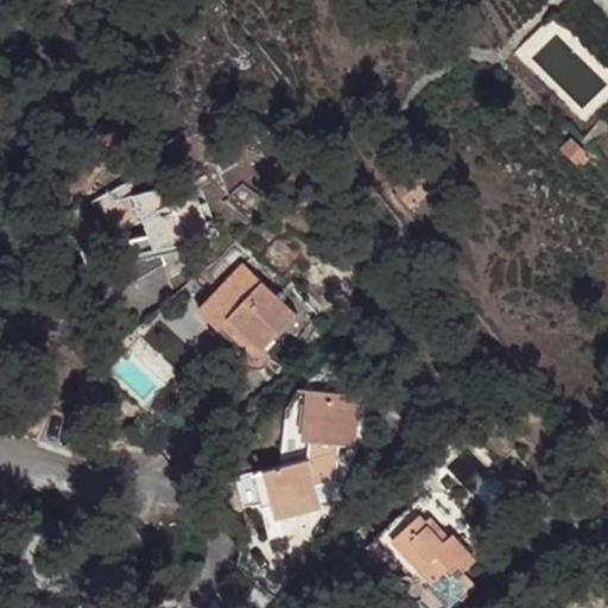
[(571,139),(561,150),(580,168),(589,158),(571,139)]
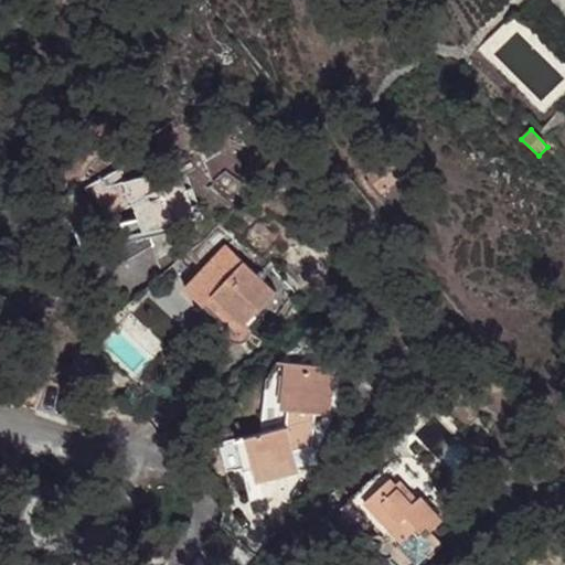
[(97,185),(109,216),(136,203),(141,217),(112,224),(121,249),(152,243),(150,236),(193,210),(184,189),(170,193),(163,179),(149,187),(145,176),(127,180),(121,167),(105,177),(107,183),(97,185)]
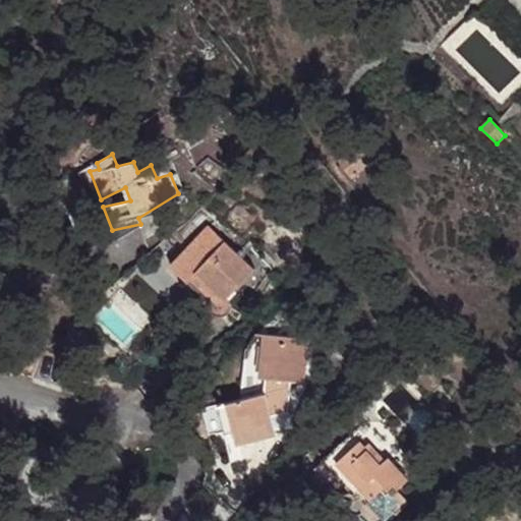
[(170,266),(216,309),(254,270),(208,225),(170,266)]
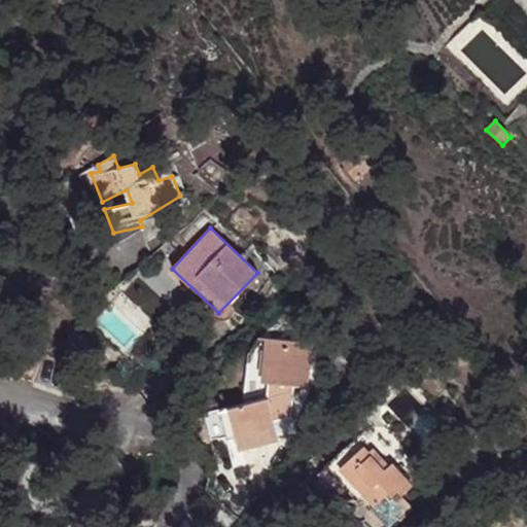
[(295,440),(291,416),(294,385),(309,386),(314,342),(269,338),(265,382),(269,382),(268,397),(220,409),(227,438),(237,436),(239,447),(279,437),(295,440)]
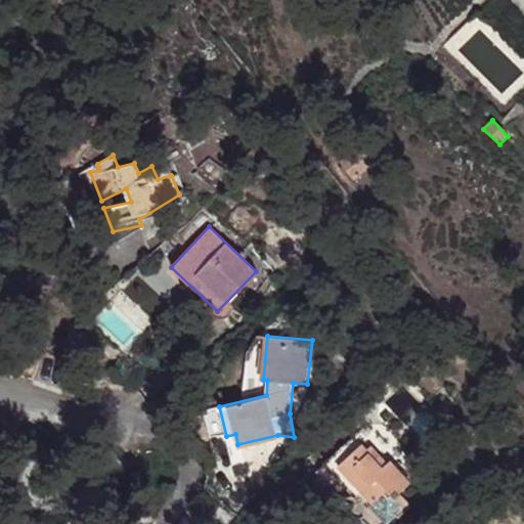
[(316,472),(328,484),(338,476),(344,469),(366,494),(375,503),(369,507),(385,523),(388,523),(397,516),(398,518),(410,507),(397,491),(408,481),(390,461),(383,468),(354,436),(332,456),(333,456),(316,472)]
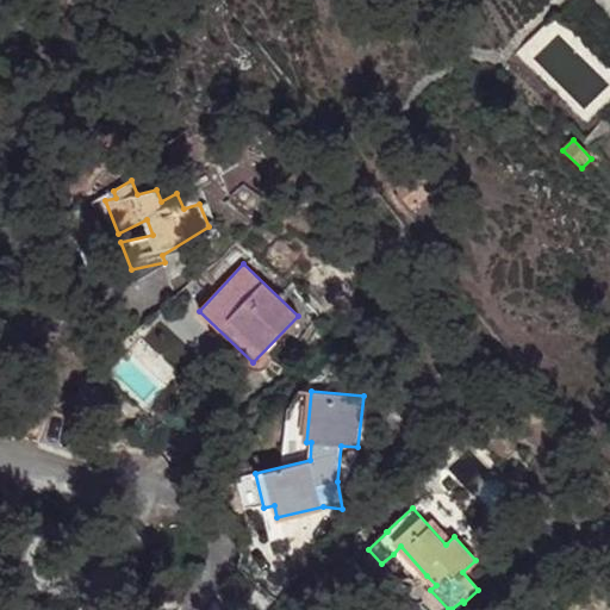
[(400,546),(393,554),(419,583),(427,576),(400,546)]
